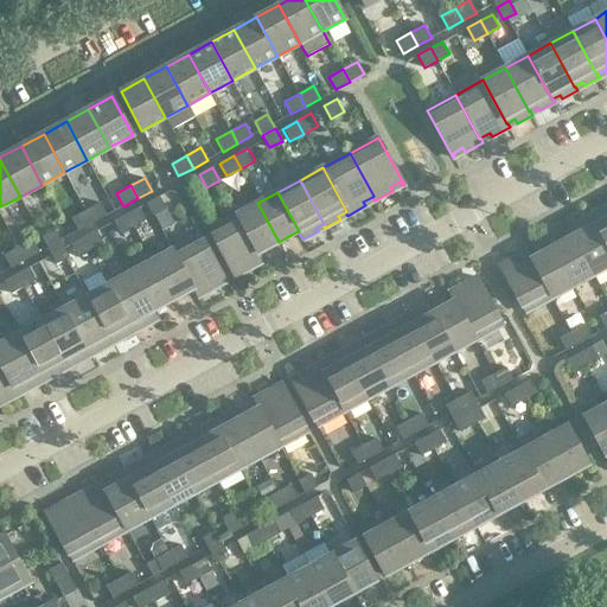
[(166,209),(159,196),(147,203),(154,216),(166,209)]
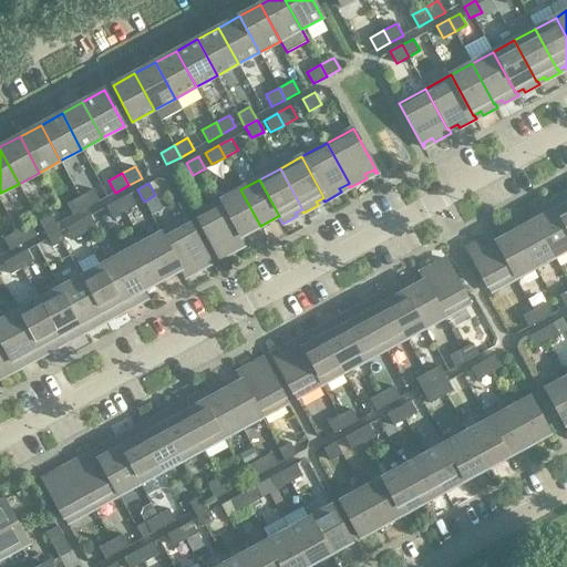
[(93,189),(80,196),(86,208),(100,200),(93,189)]
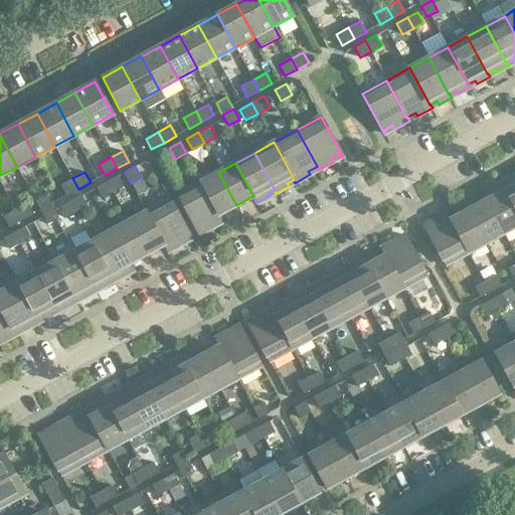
[(236,205),(218,172),(201,181),(219,214),(220,214),(236,205)]
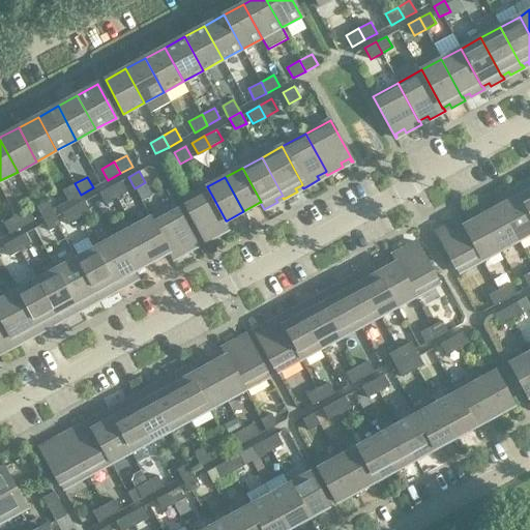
[(127,192),(121,181),(111,186),(117,198),(127,192)]
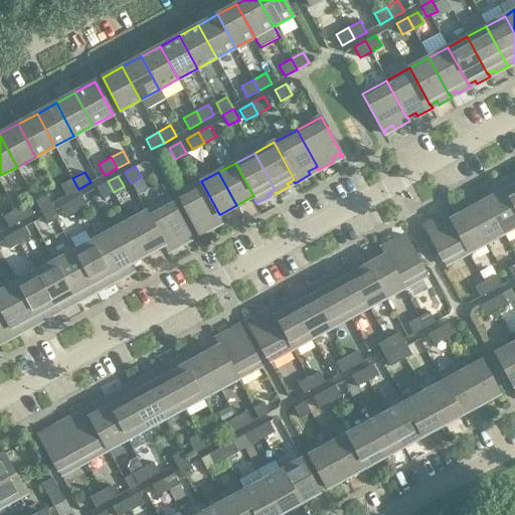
[(514,178),(514,179),(512,176),(500,183),(501,186),(502,186),(514,209),(514,178)]
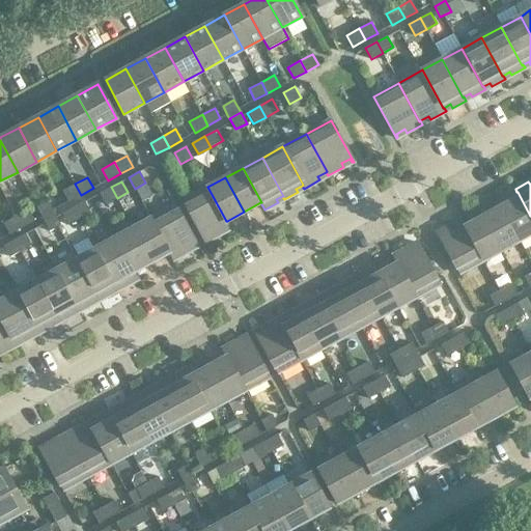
[(81,195),(75,184),(62,191),(68,202),(81,195)]
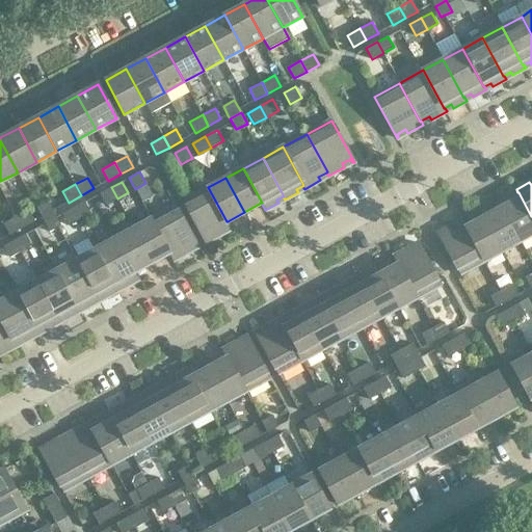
[(117,198),(111,187),(100,193),(106,205),(117,198)]
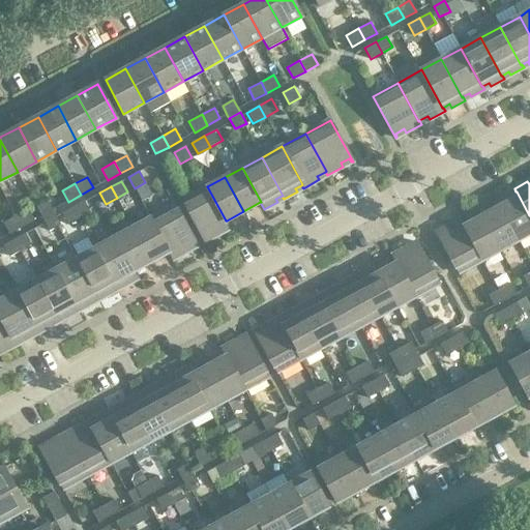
[(226,221),(207,186),(182,200),(205,242),(207,241),(205,237),(213,233),(215,236),(231,228),(227,221),(226,221)]
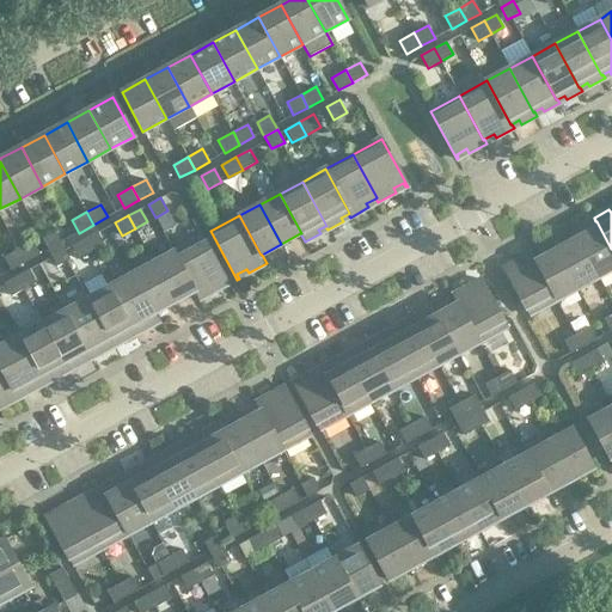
[(611,249),(597,221),(595,221),(588,226),(586,221),(571,230),(576,239),(576,238),(598,277),(611,269),(611,249)]
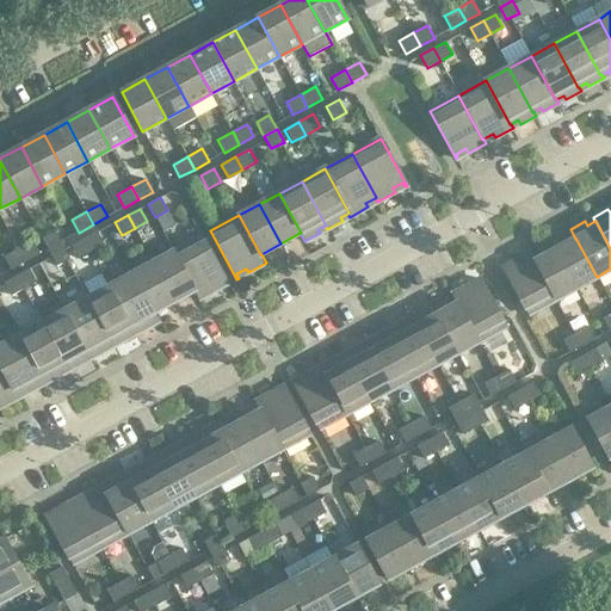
[(42,239),(48,248),(50,253),(62,246),(55,232),(42,239)]
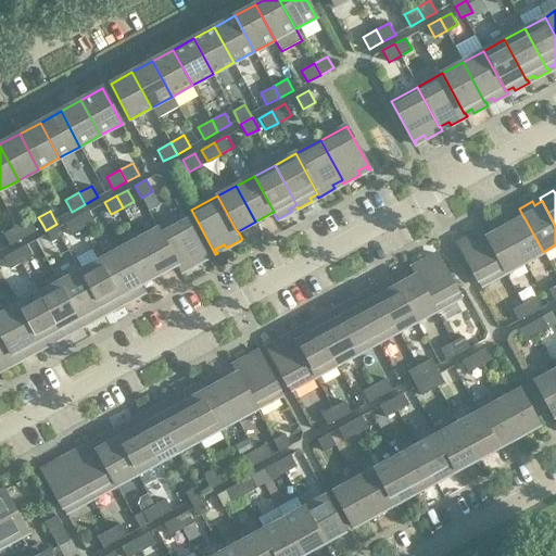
[(95,223),(88,211),(77,217),(84,229),(95,223)]
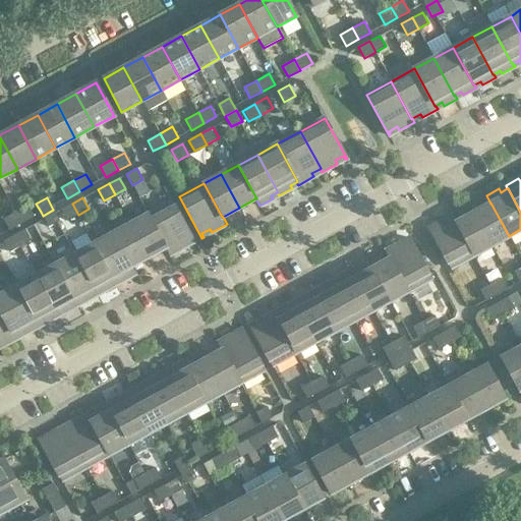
[(194,242),(172,201),(148,215),(166,247),(165,248),(169,255),(184,247),(182,243),(190,239),(192,242),(194,242)]
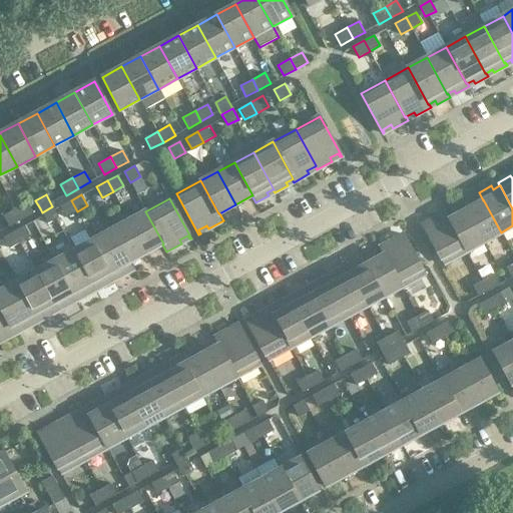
[(483,199),(483,200),(466,209),(484,241),(501,232),(483,199)]
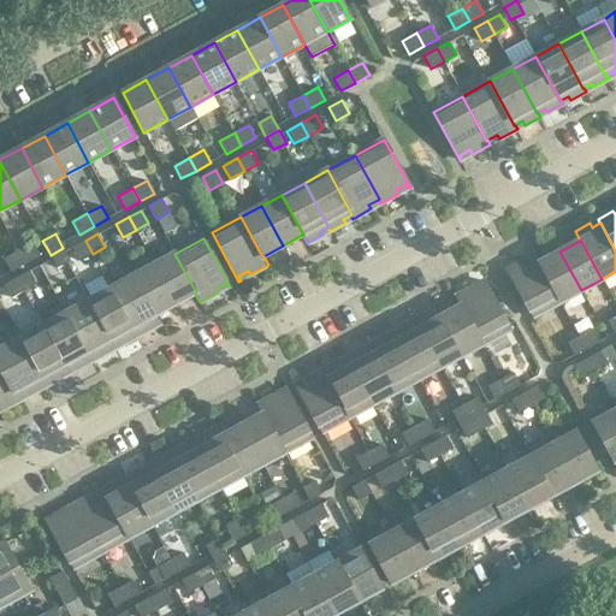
[(93,254),(86,241),(72,248),(80,261),(93,254)]
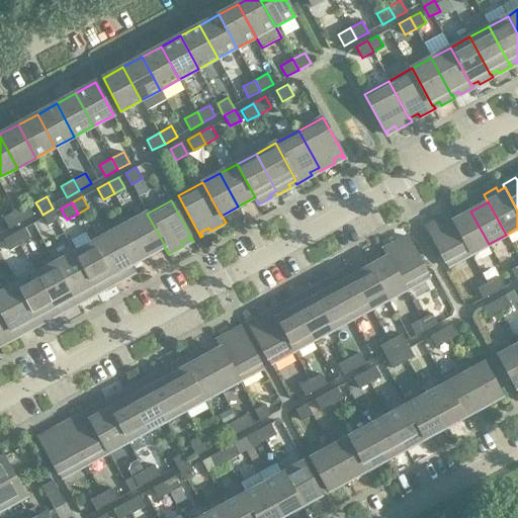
[(27,204),(15,210),(21,222),(33,214),(27,204)]
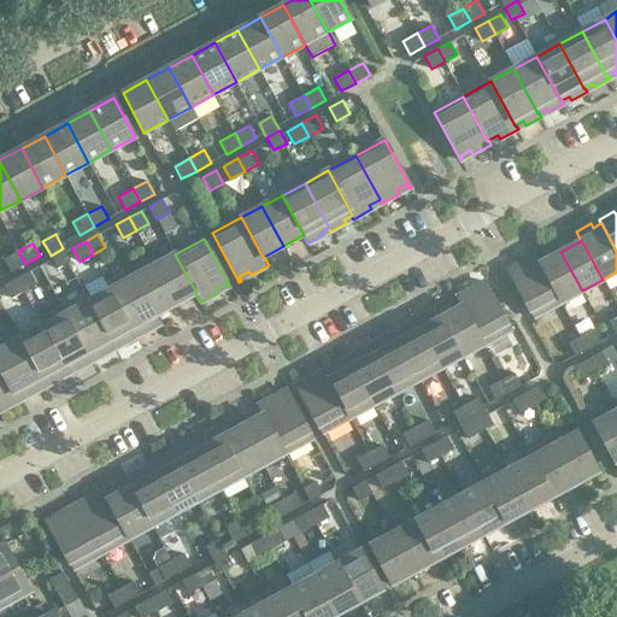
[(70,262),(63,248),(51,256),(57,269),(70,262)]
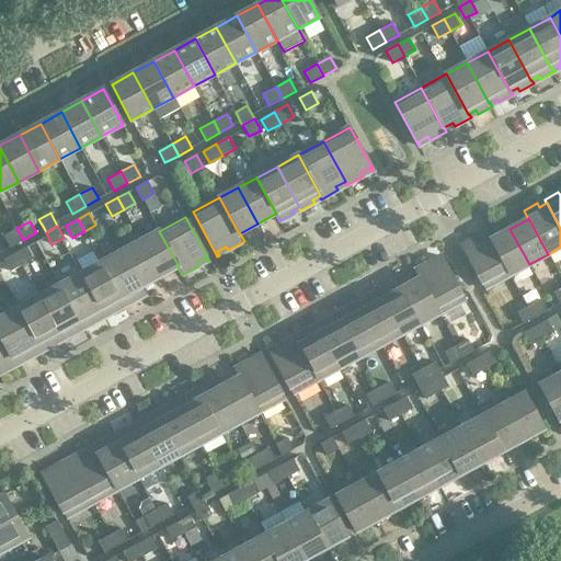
[(23,240),(16,228),(3,236),(10,247),(23,240)]
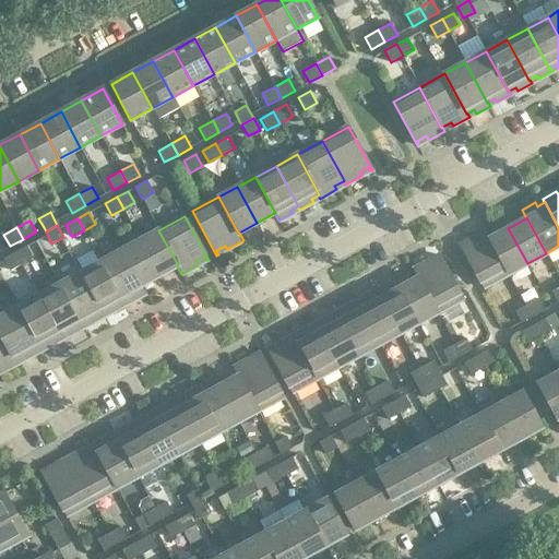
[(508,228),(490,237),(490,238),(509,273),(527,263),(508,228)]
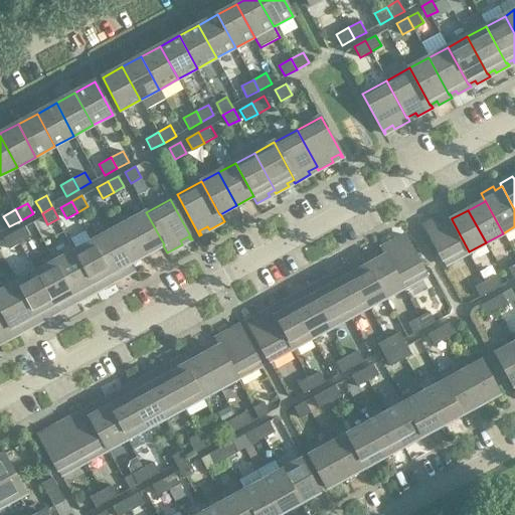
[(446,266),(469,251),(452,219),(452,218),(448,211),(433,219),(435,223),(426,227),(424,224),(423,225),(446,266)]
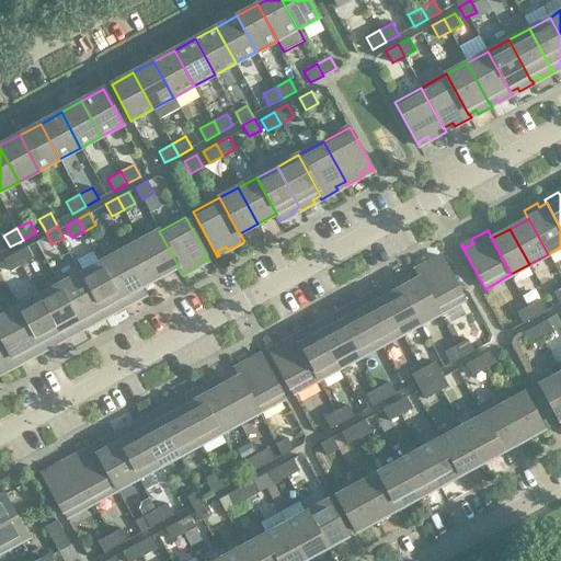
[(179,266),(159,231),(140,241),(160,276),(178,267),(179,266)]
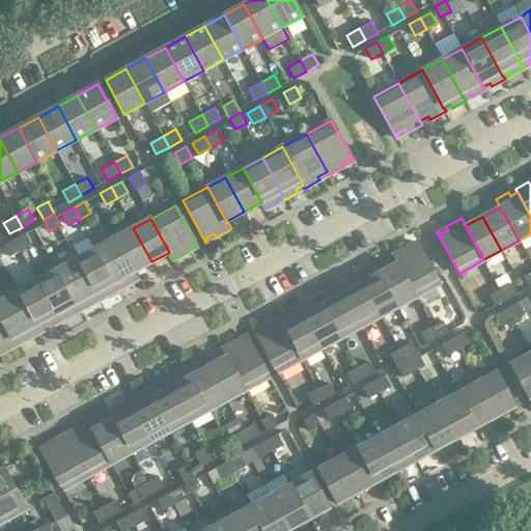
[(151,261),(133,228),(115,238),(134,272),(135,271),(151,261)]
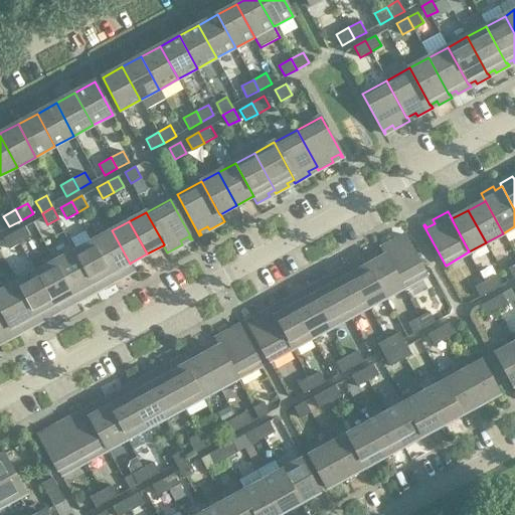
[(30,237),(25,226),(14,232),(20,243),(30,237)]
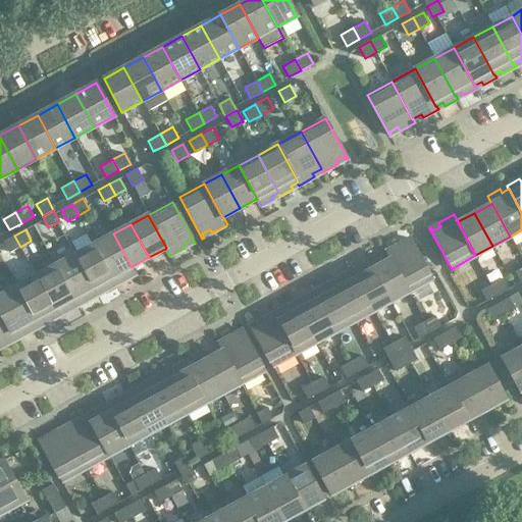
[(132,267),(113,233),(94,244),(114,281),(115,281),(121,278),(123,281),(137,274),(133,266),(132,267)]
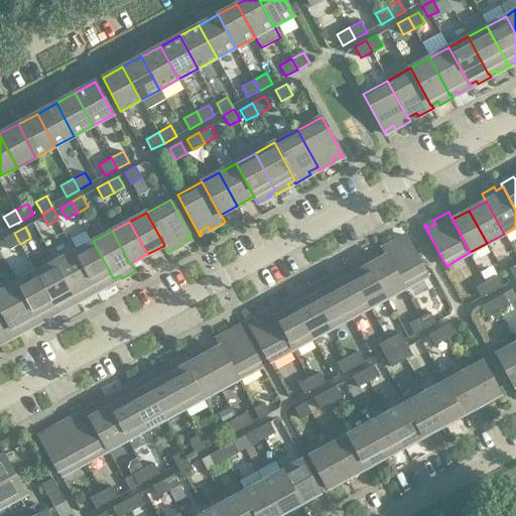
[(20,244),(14,233),(3,239),(9,250),(20,244)]
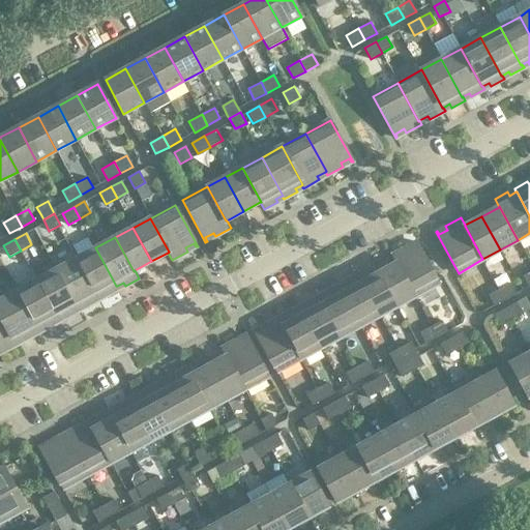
[(391,256),(395,263),(396,263),(414,297),(439,284),(416,242),(415,242),(417,246),(409,251),(407,247),(391,256)]
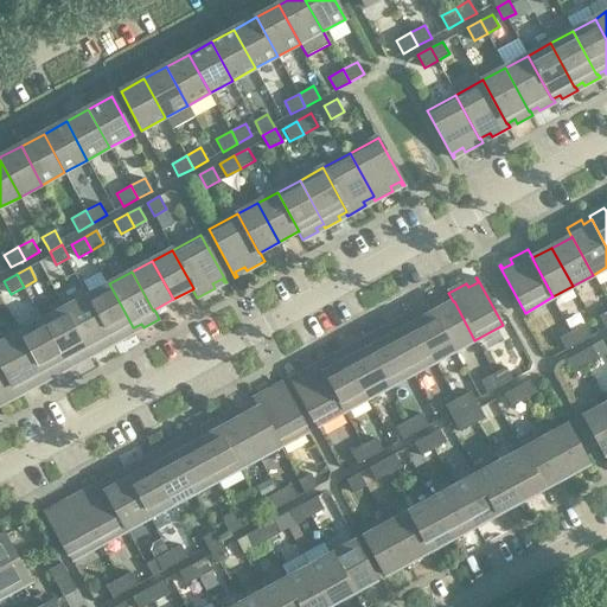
[(133,327),(109,283),(87,296),(110,340),(112,339),(119,336),(121,339),(136,331),(134,327),(133,327)]
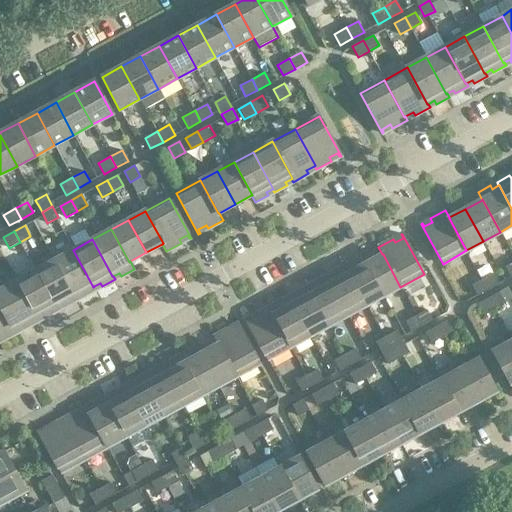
[(93,287),(73,250),(54,260),(74,297),(75,297),(81,293),(83,296),(96,289),(94,286),(93,287)]
